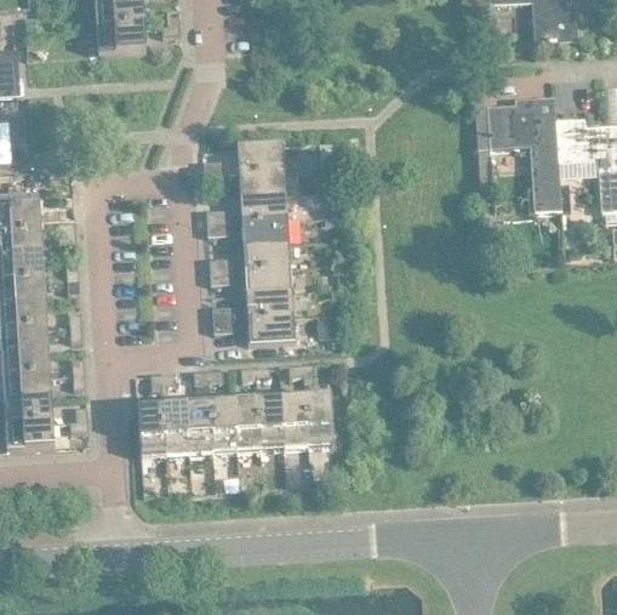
[(481,0),(481,5),(532,1),(535,43),(577,39),(576,10),(567,11),(566,0),(481,0)]
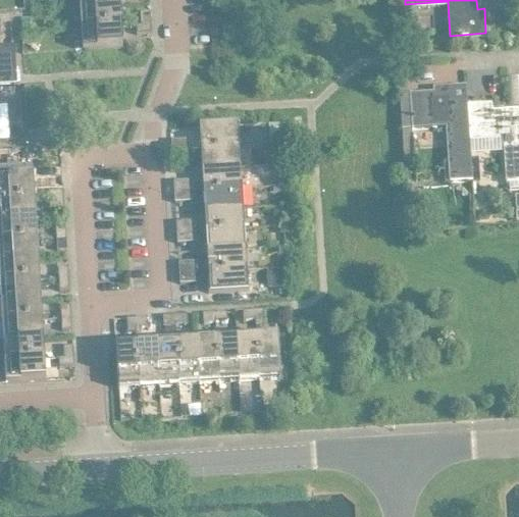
[(81,3),(82,23),(120,20),(119,1),(81,3)]
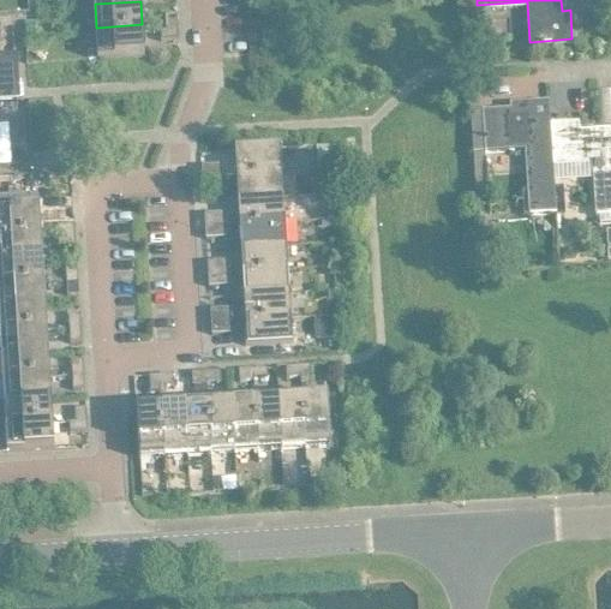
[(165,10),(166,23),(177,23),(177,9),(165,10)]
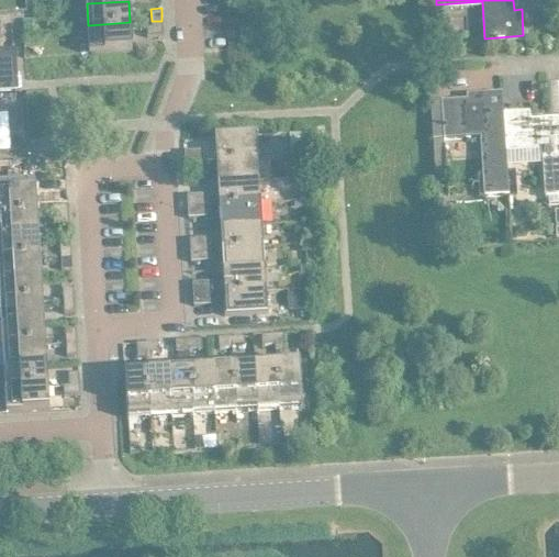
[(33,12),(22,12),(23,25),(34,25),(33,12)]
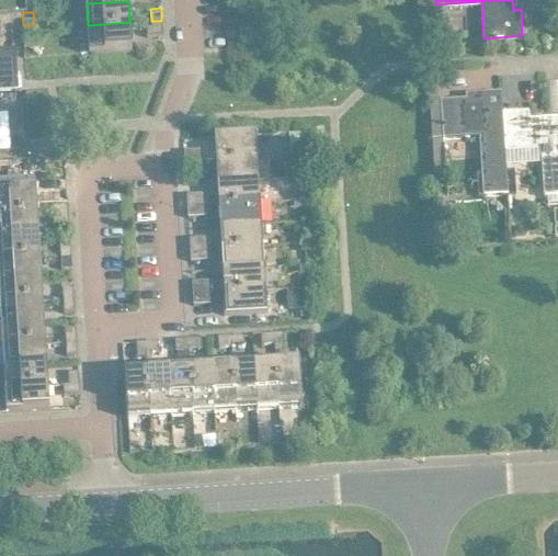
[(151,21),(146,21),(146,31),(162,30),(161,21),(151,21)]
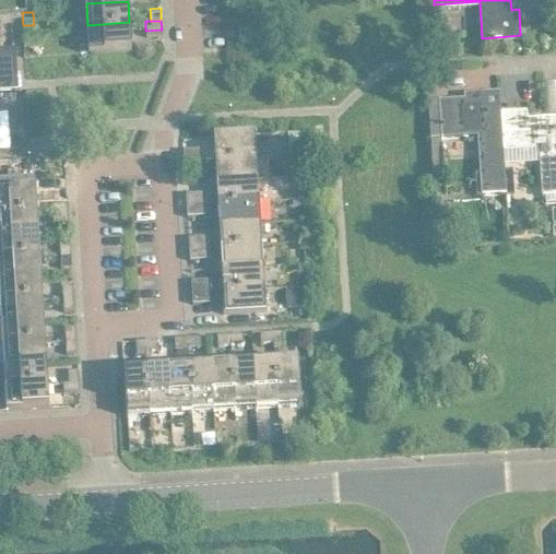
[(129,22),(87,25),(89,46),(87,46),(87,47),(130,45),(129,22)]
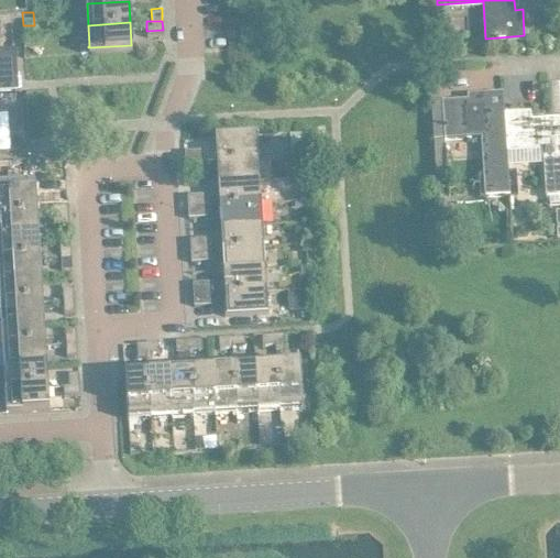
[(11,46),(0,47),(0,90),(14,89),(14,91),(15,90),(13,45),(11,45),(11,46)]
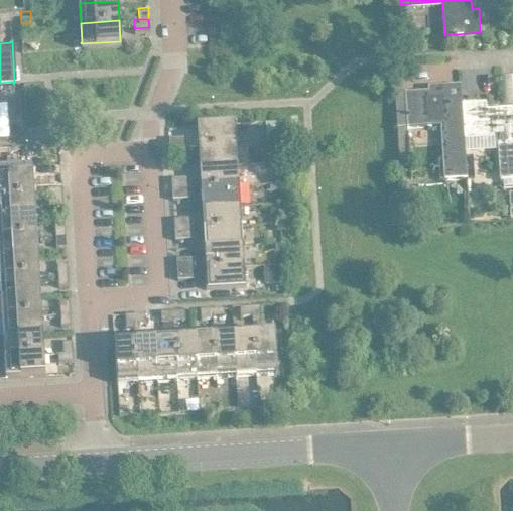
[(468,173),(465,134),(463,99),(462,80),(428,82),(428,87),(395,89),(397,124),(398,124),(407,123),(441,121),(444,174),(468,173)]
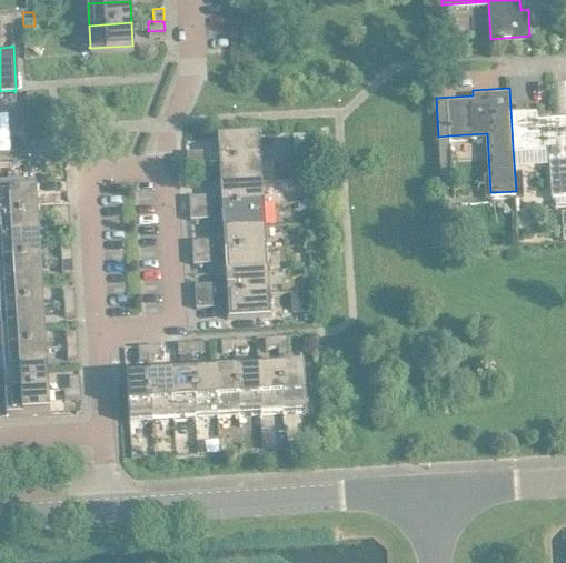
[(565,113),(537,116),(536,108),(510,109),(513,148),(549,146),(552,193),(555,193),(565,192),(565,113)]
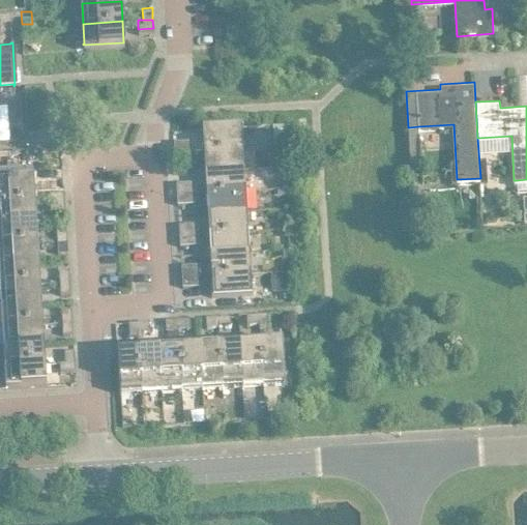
[(285,119),(273,120),(274,135),(286,134),(285,119)]
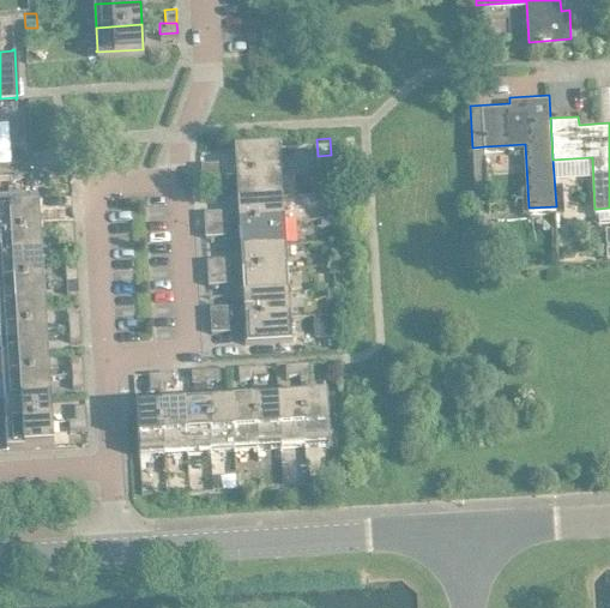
[(235,146),(236,169),(281,167),(279,143),(281,143),(281,142),(233,144),(233,146),(235,146)]
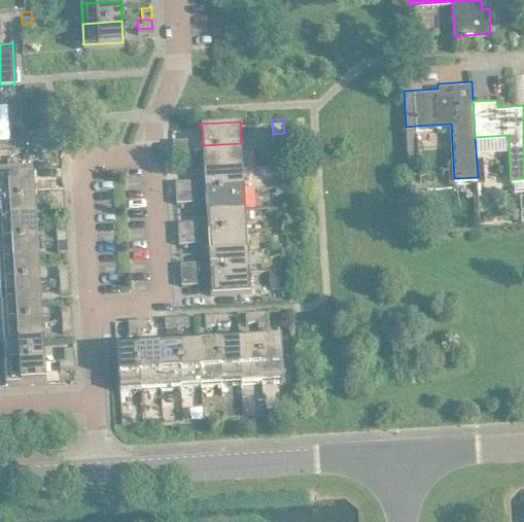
[(407,127),(406,127),(408,166),(418,165),(416,126),(407,127)]
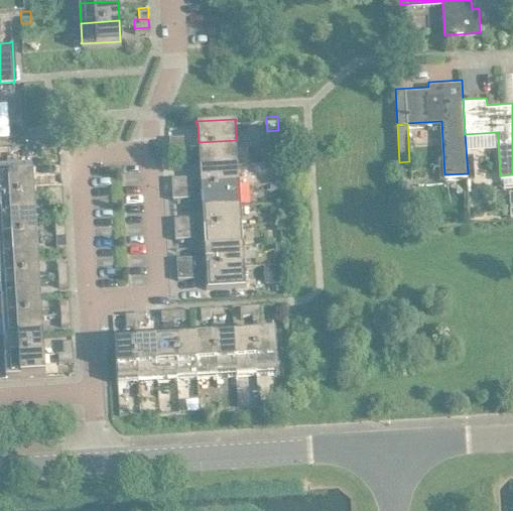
[(169,134),(169,144),(186,143),(185,133),(169,134)]
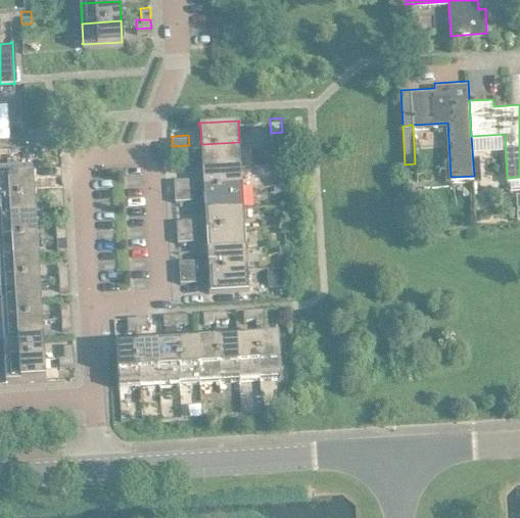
[(201,144),(202,165),(241,162),(239,142),(201,144)]
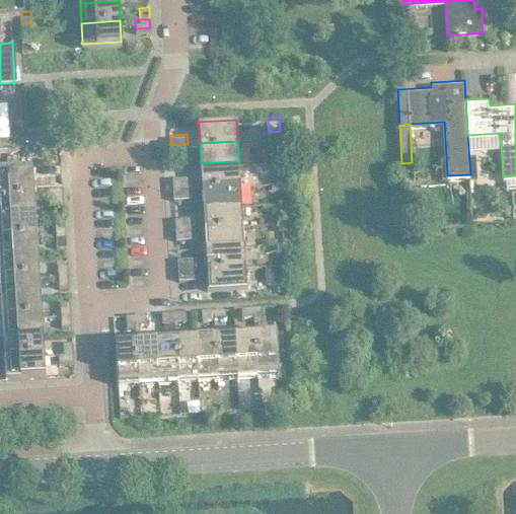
[(188,144),(170,145),(171,155),(188,154),(188,144)]
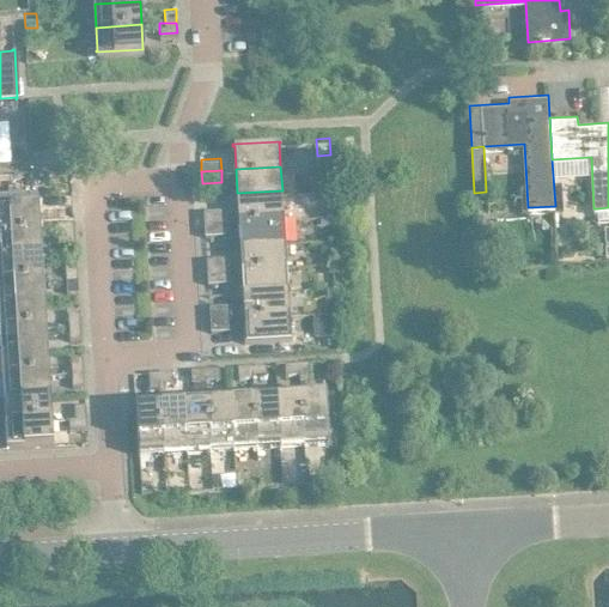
[(0,231),(40,229),(38,204),(31,205),(30,188),(0,189),(0,231)]
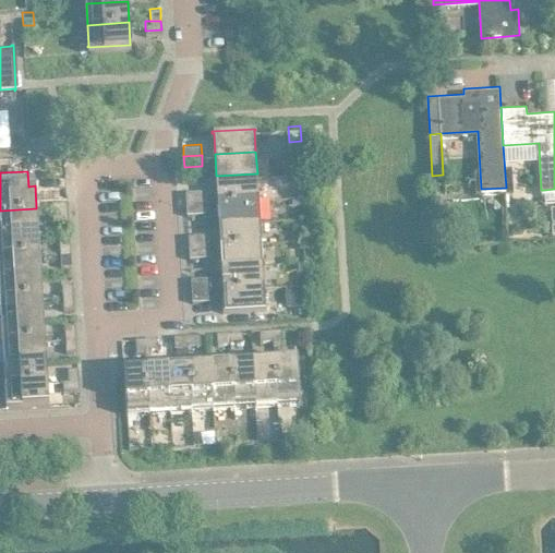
[(216,176),(218,197),(258,195),(257,173),(216,176)]
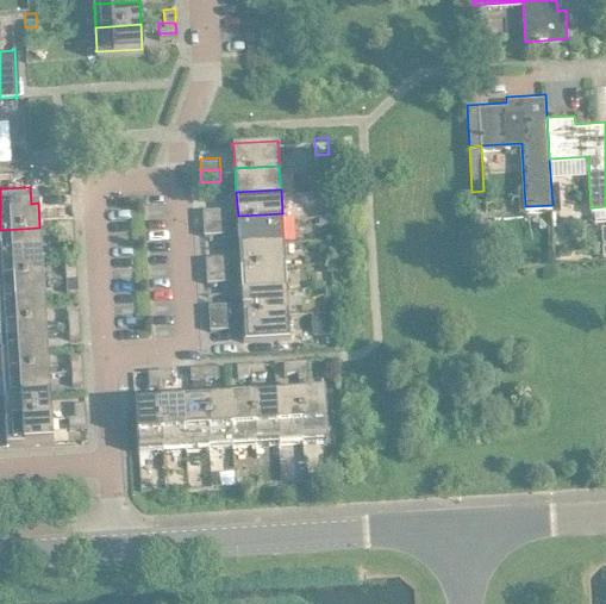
[(202,206),(204,218),(223,217),(223,205),(202,206)]
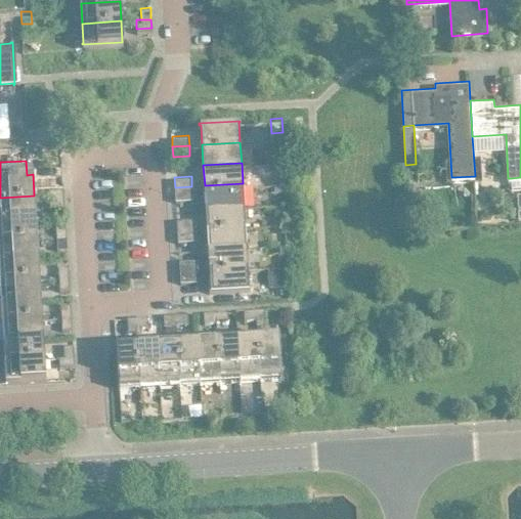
[(205,185),(206,206),(244,204),(243,183),(205,185)]
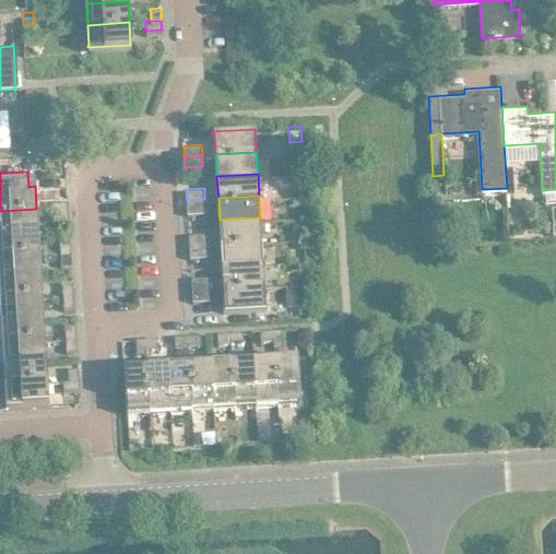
[(52,208),(58,208),(68,207),(68,198),(51,199),(52,208)]
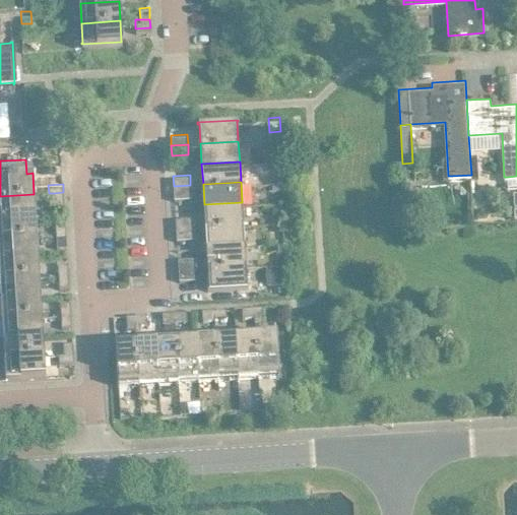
[(190,185),(174,186),(174,196),(191,195),(190,185)]
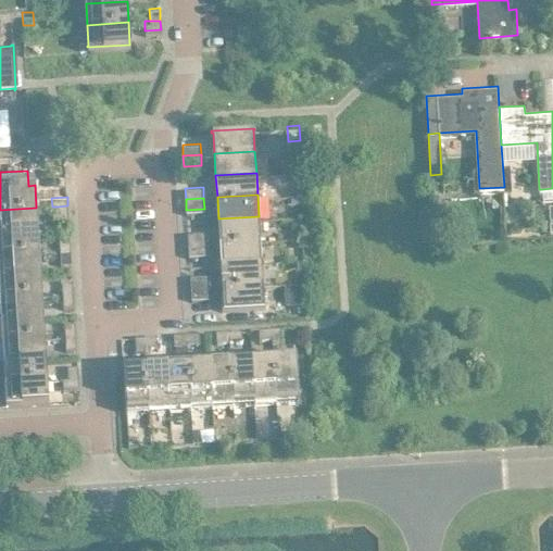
[(58,207),(58,220),(68,218),(67,205),(58,207)]
